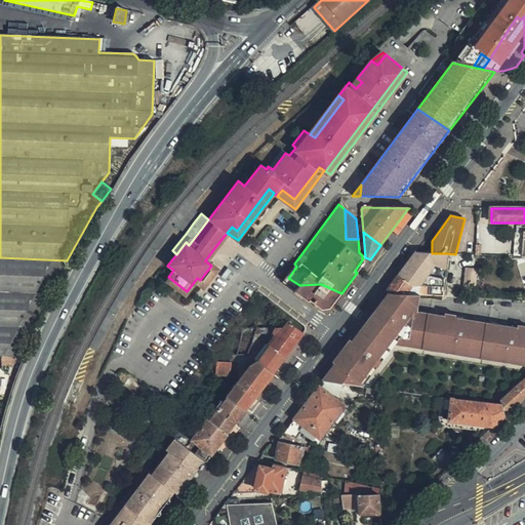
[(398,274),(412,285),(444,287),(444,280),(427,276),(435,266),(446,269),(447,253),(432,253),(418,252),(416,251),(398,274)]
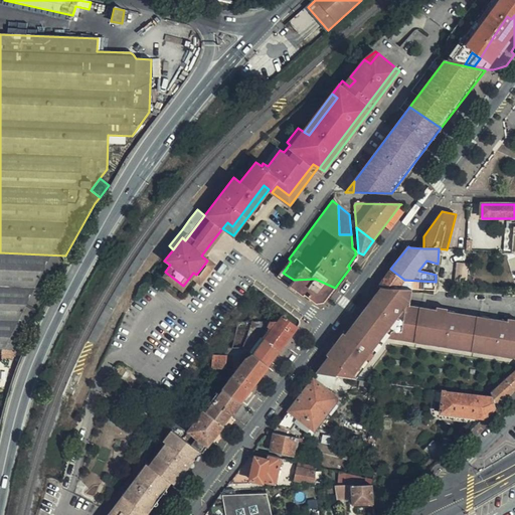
[(16,350),(42,300),(65,255),(0,252),(0,348),(1,349),(4,348),(16,350)]
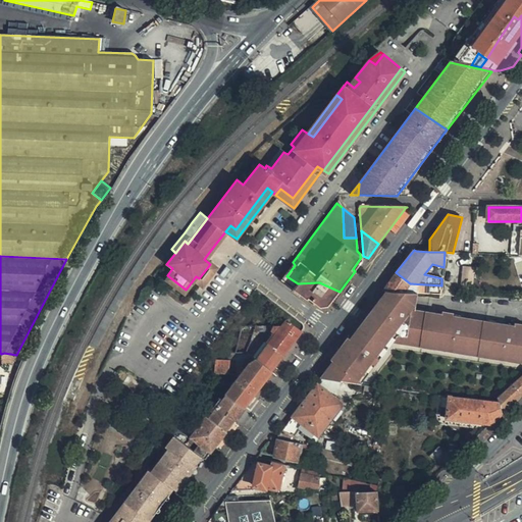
[(355,271),(364,259),(361,257),(353,269),(355,271)]
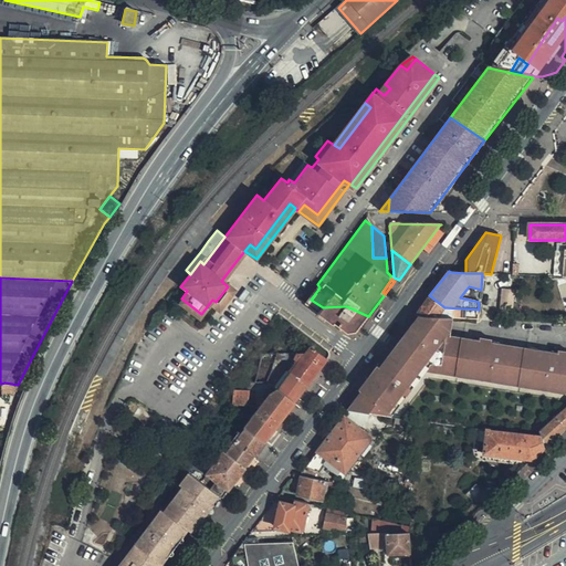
[(233,290),(228,286),(216,302),(212,300),(209,304),(218,310),(233,290)]
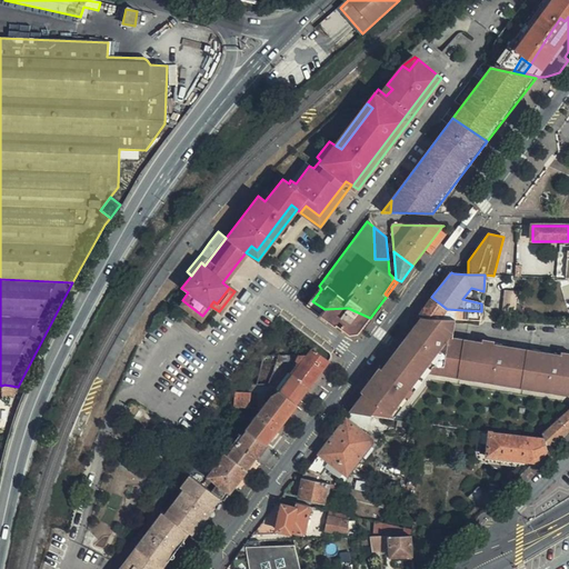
[(246,289),(237,299),(243,306),(252,296),(246,289)]
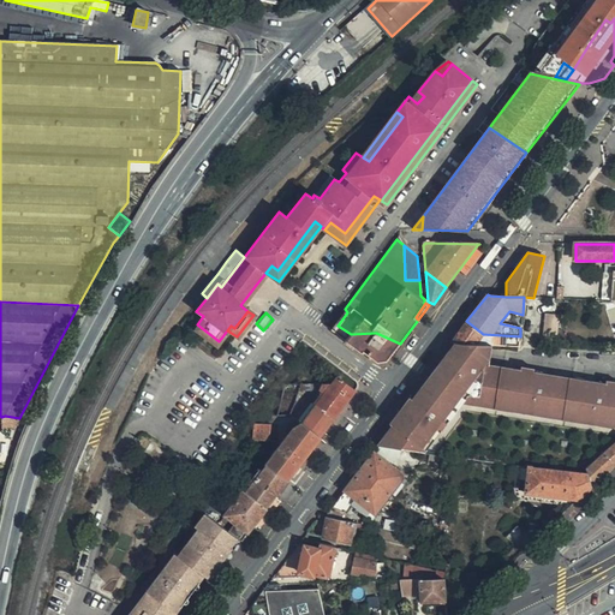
[(557,338),(559,315),(544,314),(543,336),(557,338)]
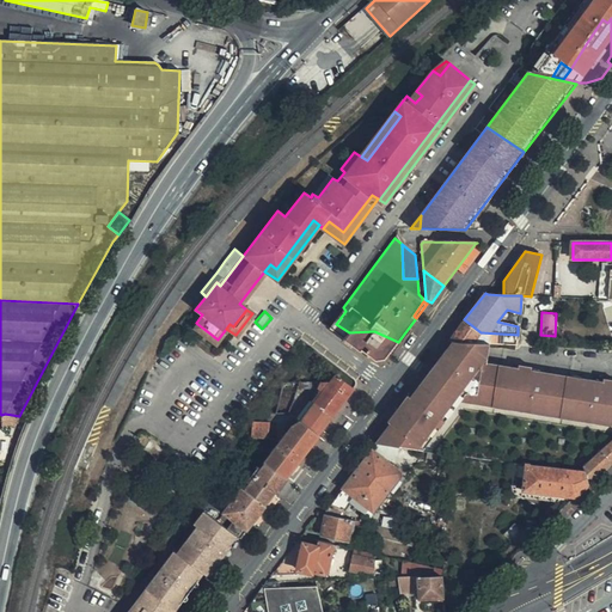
[(481,332),(464,319),(448,342),(452,342),(489,344),(515,346),(518,335),(481,332)]
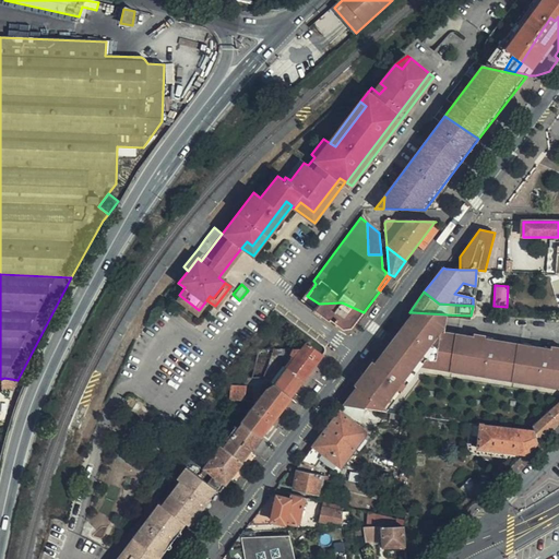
[(176,299),(195,314),(199,310),(179,295),(176,299)]
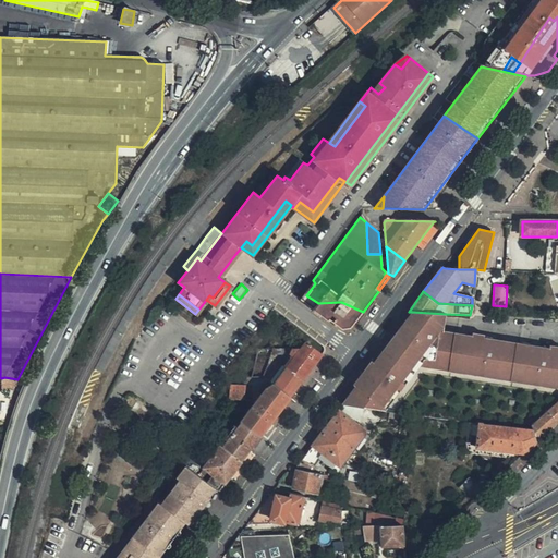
[(339,325),(354,323),(359,316),(336,316),(318,303),(306,295),(303,300),(330,320),(330,319),(339,325)]
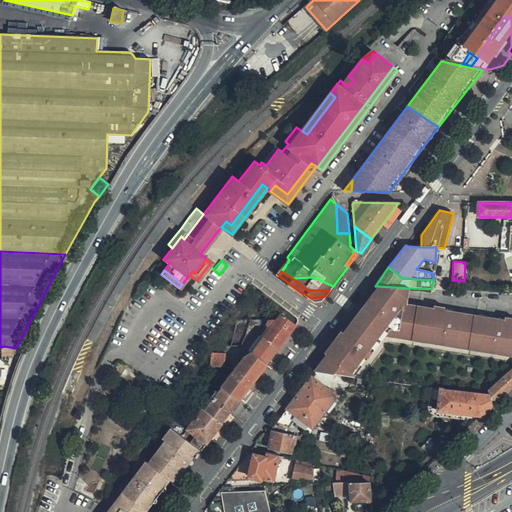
[(308,290),(329,290),(333,286),(313,277),(292,278),(308,290)]
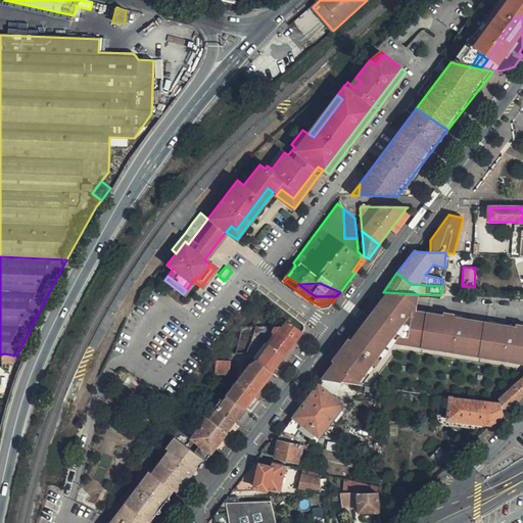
[(418,294),(386,292),(365,320),(365,340),(392,344),(434,350),(438,314),(416,311),(418,294)]
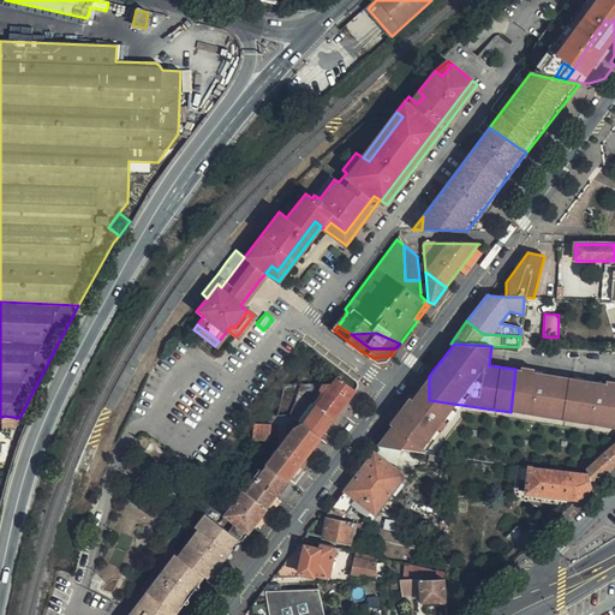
[(573,422),(614,429),(614,382),(605,381),(605,383),(535,372),(535,370),(520,368),(520,370),(515,369),(511,412),(573,422)]
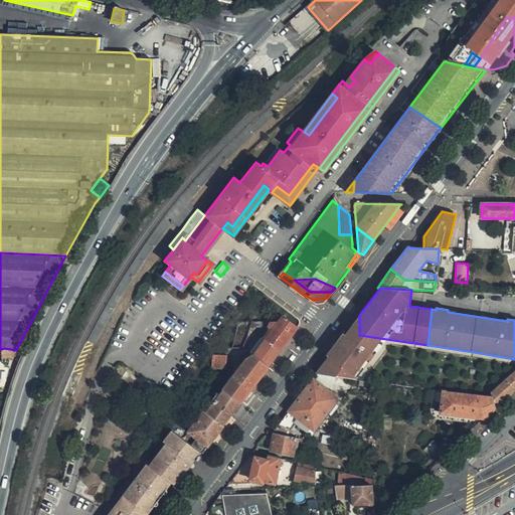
[(359,335),(359,315),(345,334),(359,335)]
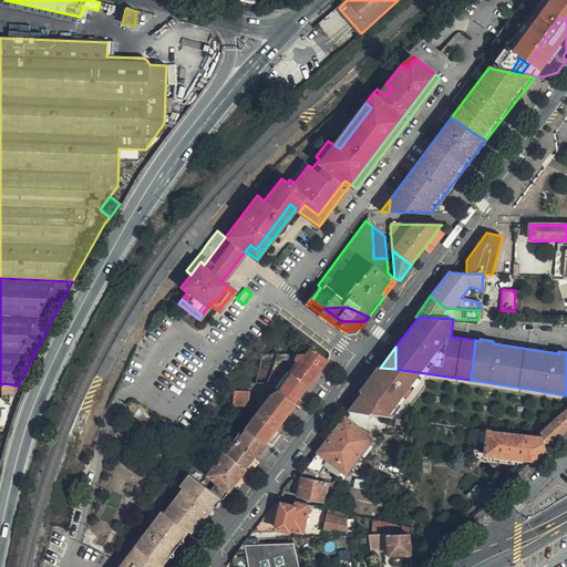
[(328,361),(328,360),(311,348),(306,354),(279,354),(277,361),(301,361),(292,373),(309,387),(328,361)]
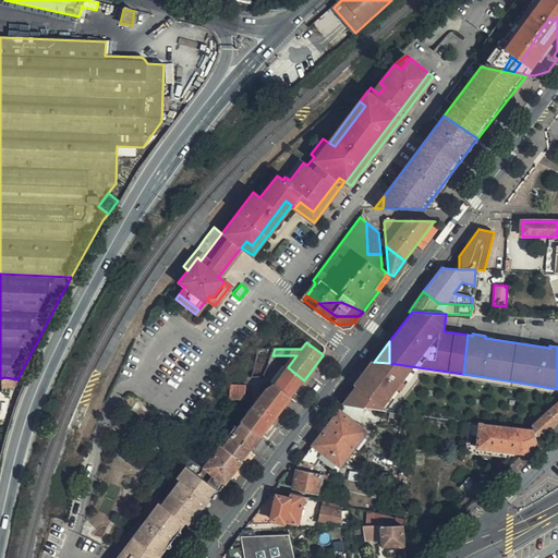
[(273,355),(275,349),(257,349),(251,377),(262,378),(269,365),(273,355)]
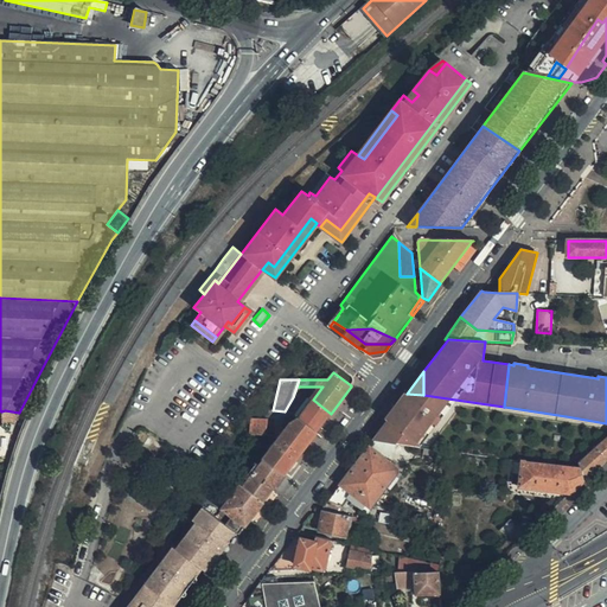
[(407,394),(404,393),(385,419),(388,420),(372,440),(419,447),(455,400),(423,395),(407,394)]
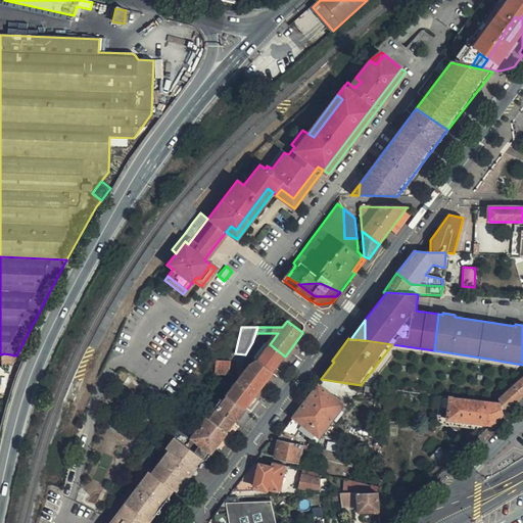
[(272,373),(285,357),(270,344),(260,357),(256,361),(272,373)]
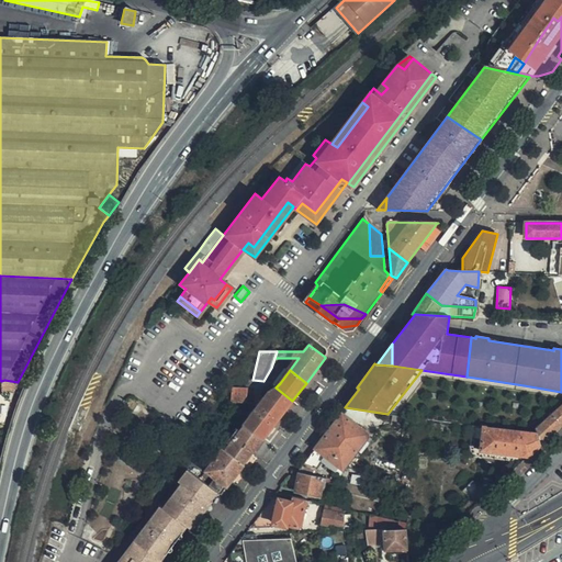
[(124,386),(128,384),(121,372),(113,385),(114,385),(120,390),(121,390),(119,384),(121,383),(124,386)]
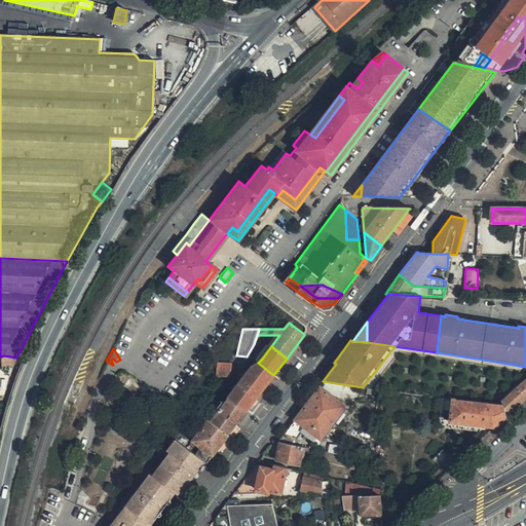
[(2,368),(12,368),(16,358),(1,359),(2,368)]
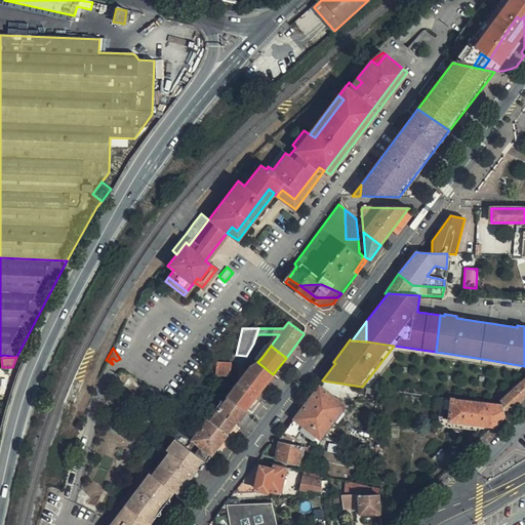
[(112,364),(114,366),(121,362),(120,359),(116,361),(113,358),(111,359),(113,364),(112,364)]
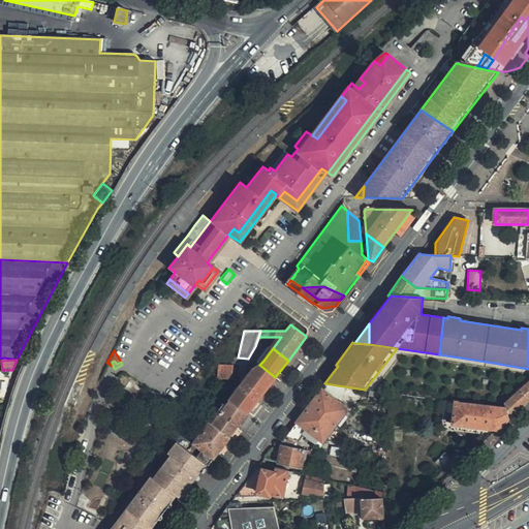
[(229,400),(248,413),(275,377),(259,365),(253,369),(229,400)]
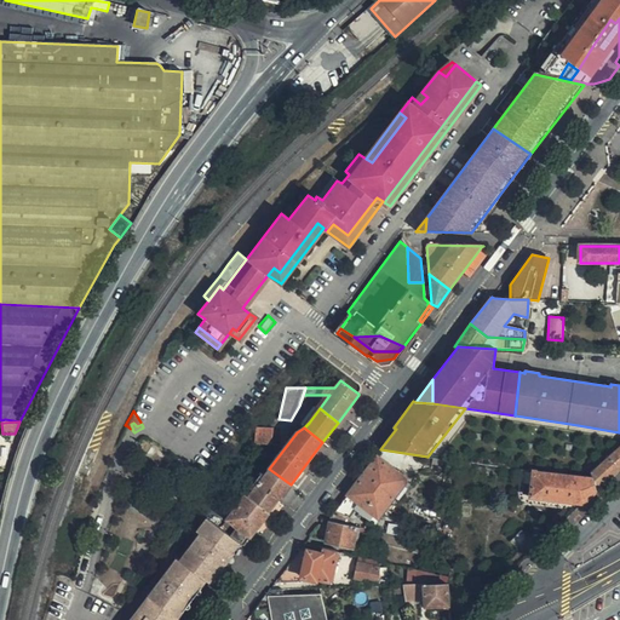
[(280,429),(254,429),(254,442),(279,443),(279,442),(280,429)]
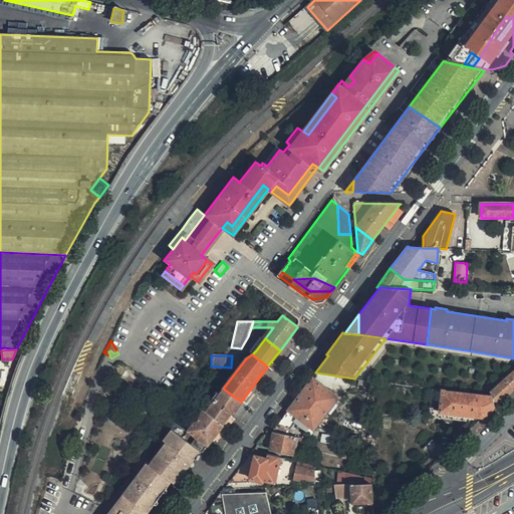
[(513,388),(513,368),(505,377),(513,388)]
